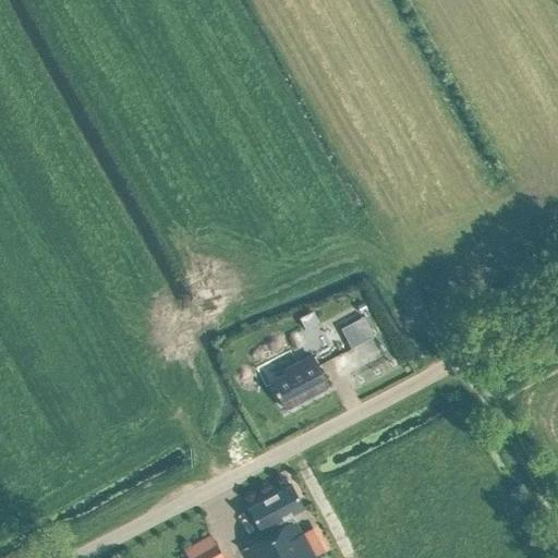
[(319,361),(335,353),(322,327),(305,335),(319,361)]
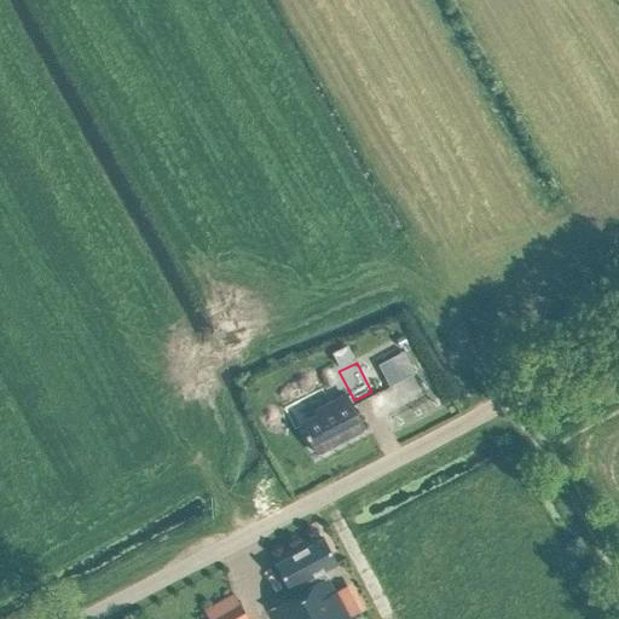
[(320,388),(283,409),(294,429),(301,426),(307,435),(305,437),(307,440),(308,439),(317,453),(363,429),(345,395),(329,404),(320,388)]
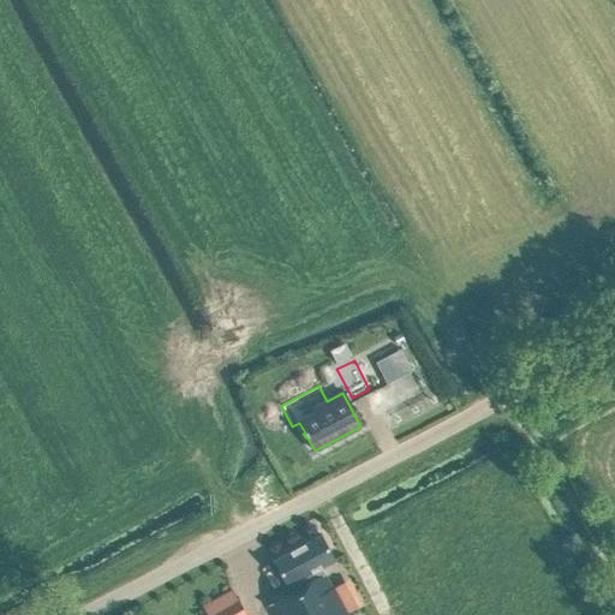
[(332,589),(321,568),(334,561),(321,536),(274,561),(291,592),(268,605),(273,614),(347,614),(333,589),(332,589)]
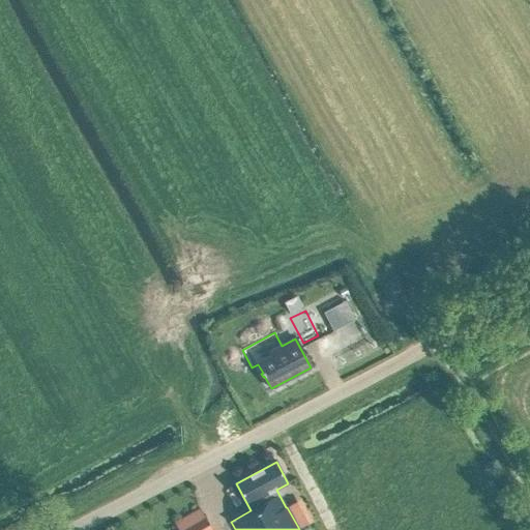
[(212,529),(199,507),(174,522),(178,529),(212,529)]
